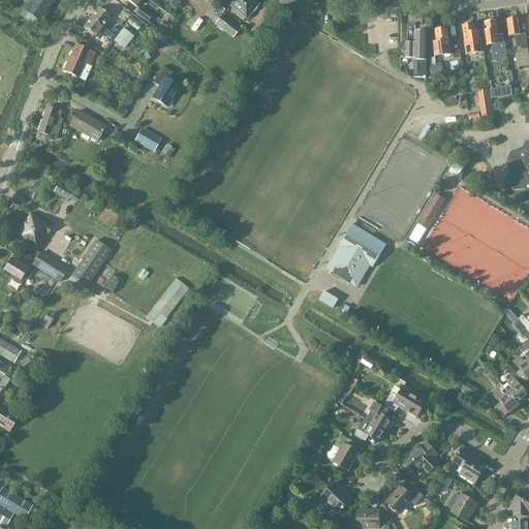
[(54,0),(32,0),(31,2),(29,1),(23,10),(40,23),(48,12),(47,11),(54,0)]
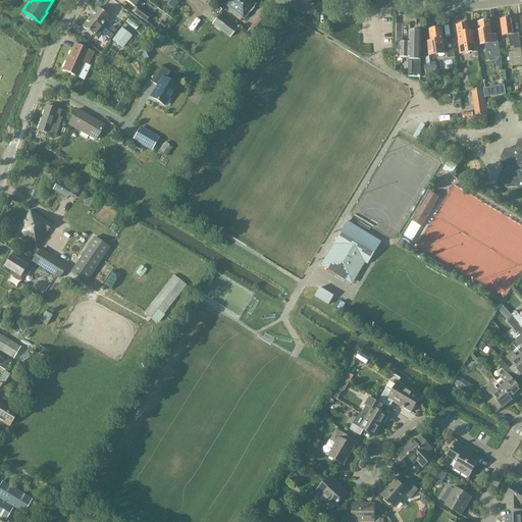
[(247,0),(227,0),(225,3),(243,17),(247,12),(250,11),(252,8),(252,6),(253,4),(247,0)]
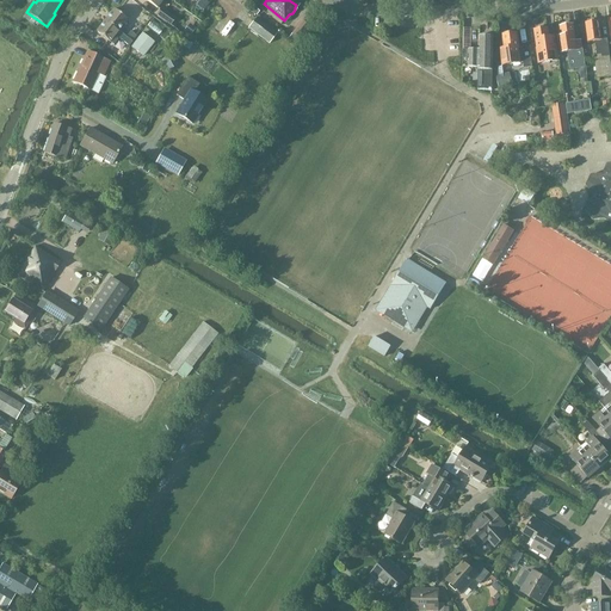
[(170,25),(174,19),(160,8),(155,16),(170,25)]
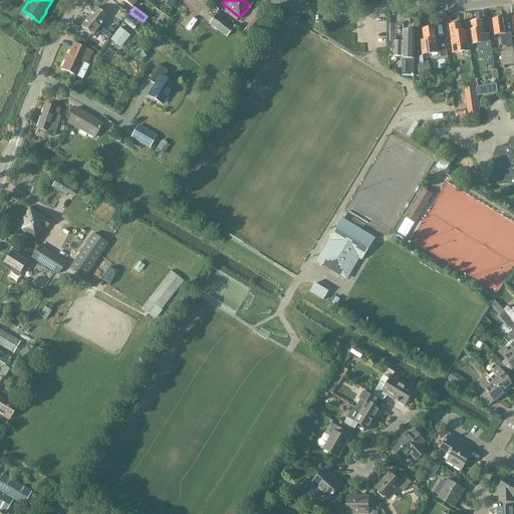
[(95,8),(87,17),(99,26),(106,17),(95,8)]
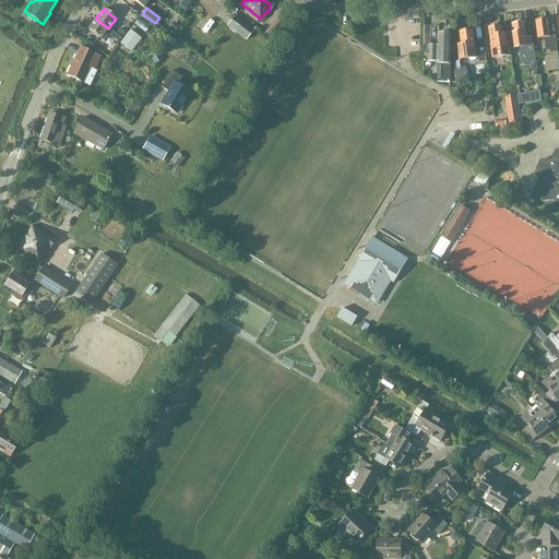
[(246,40),(252,32),(233,16),(226,26),(246,40)]
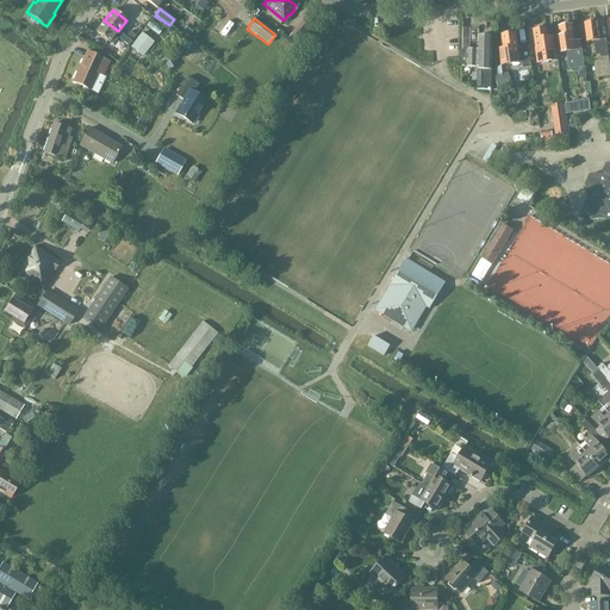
[(109,43),(118,31),(104,20),(95,32),(109,43)]
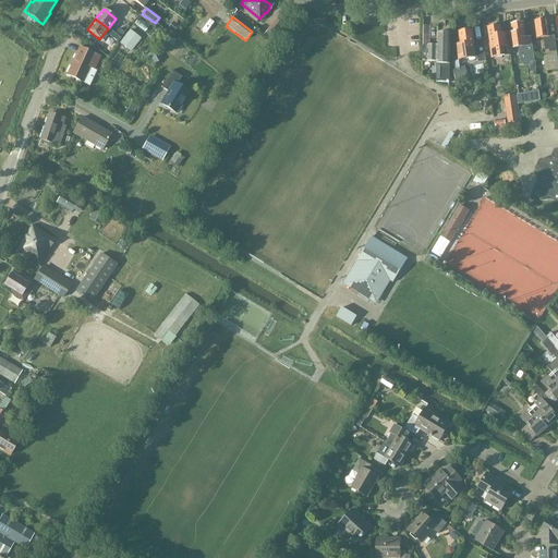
[(281,25),(275,20),(266,31),(274,36),(281,25)]
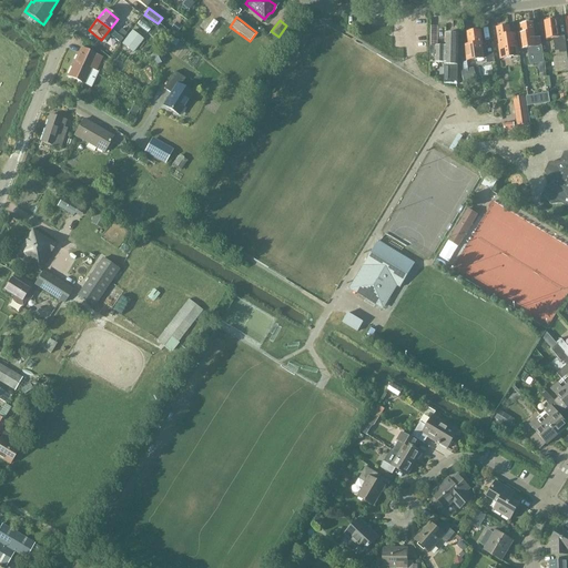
[(567,71),(567,66),(566,50),(564,37),(559,38),(556,20),(544,21),(547,39),(553,39),(555,52),(555,54),(551,54),(555,73),(567,71)]
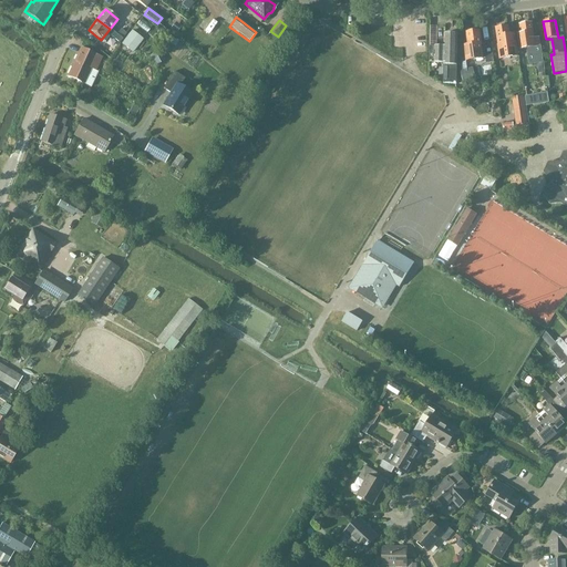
[(519,26),(521,33),(516,33),(518,51),(526,49),(528,64),(543,63),(539,40),(534,41),(532,23),(519,26)]
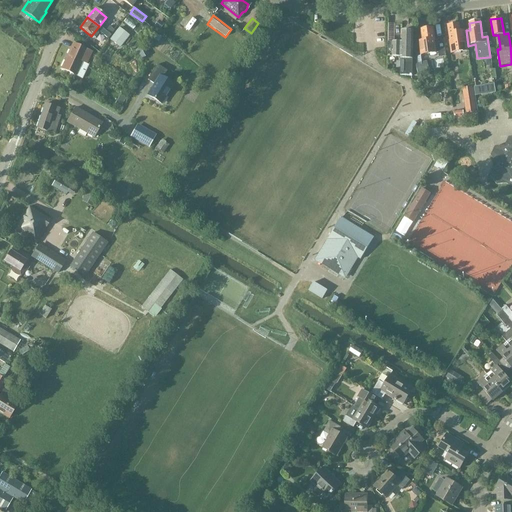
[(197,23),(192,29),(196,33),(202,27),(197,23)]
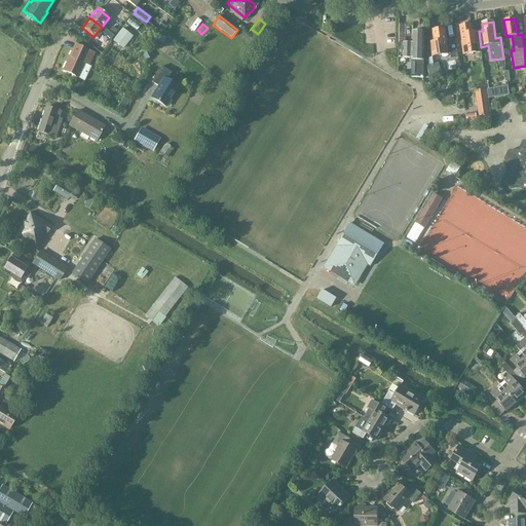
[(459,27),(462,41),(460,42),(462,55),(481,52),(479,40),(474,41),(472,25),(459,27)]
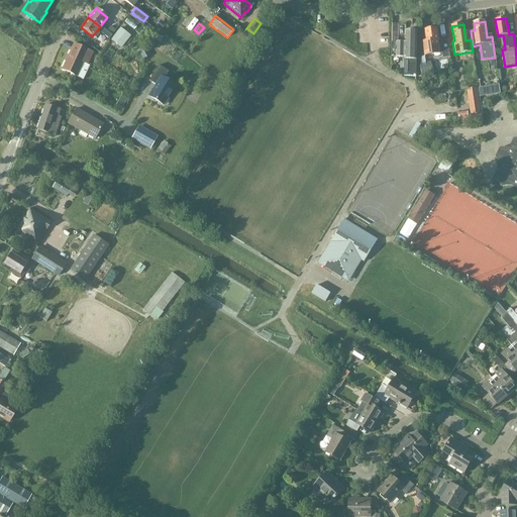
[(110,26),(106,31),(111,35),(114,30),(110,26)]
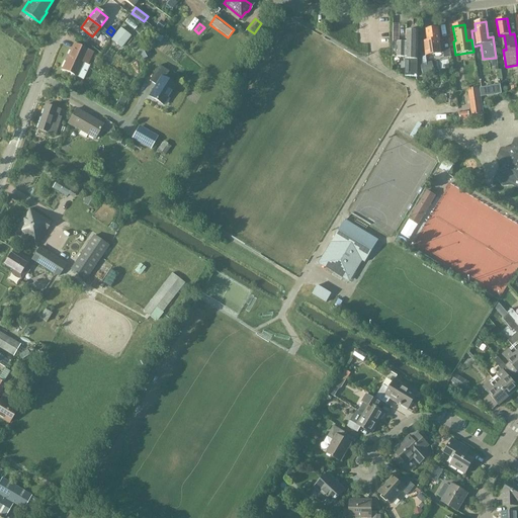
[(427,29),(426,29),(427,40),(423,41),(425,57),(435,55),(435,60),(444,59),(451,58),(448,39),(439,40),(438,28),(433,28),(432,27),(427,27),(427,29)]
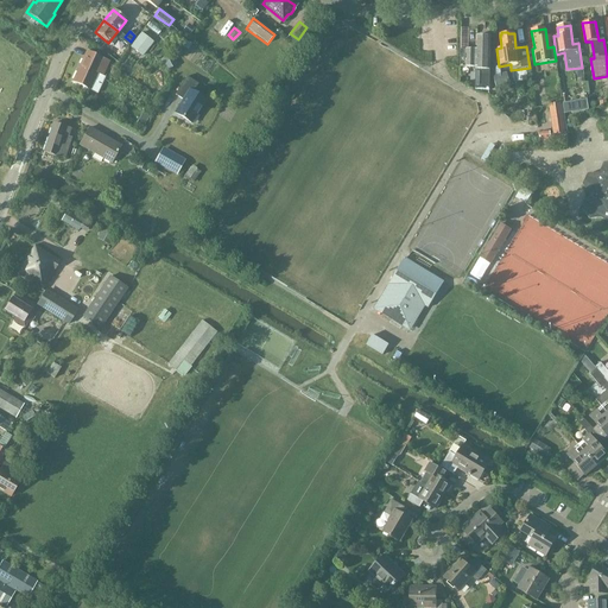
[(152,43),(141,33),(137,40),(131,48),(141,56),(152,43)]
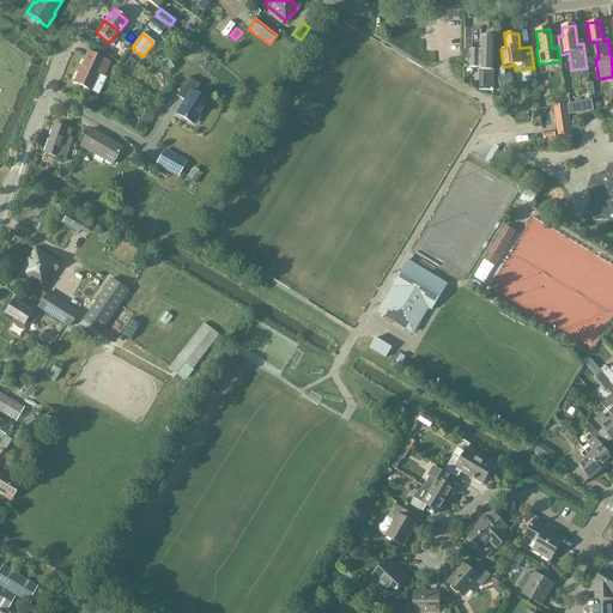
[(132,42),(126,37),(121,43),(127,47),(127,48),(128,46),(132,42)]
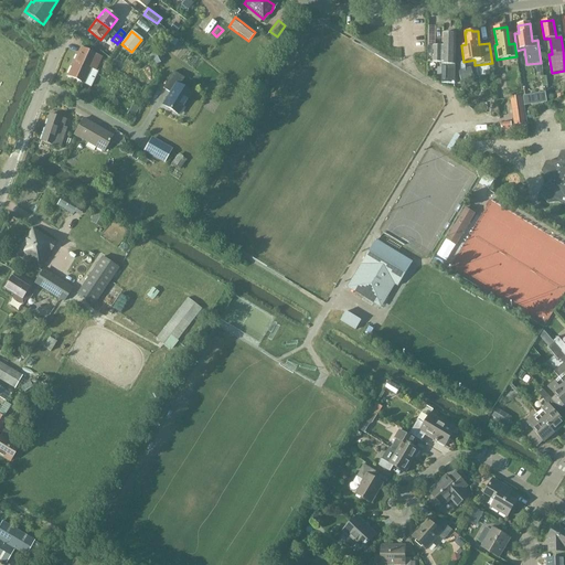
[(456,34),(444,34),(443,34),(443,46),(427,46),(427,63),(441,63),(441,84),(455,84),(456,34)]
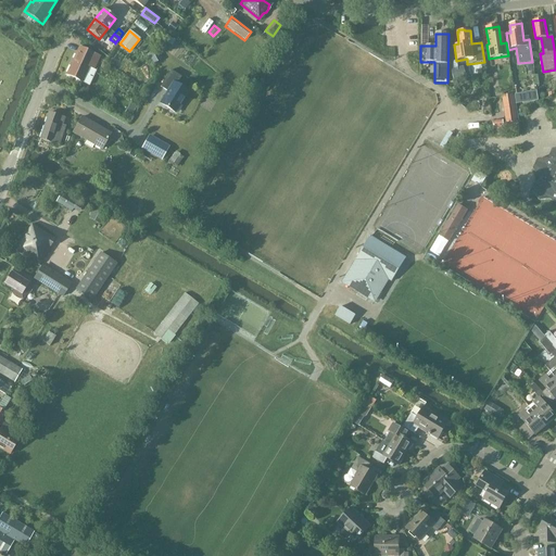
[(79,48),(66,75),(81,83),(89,86),(96,71),(93,70),(100,57),(79,48)]
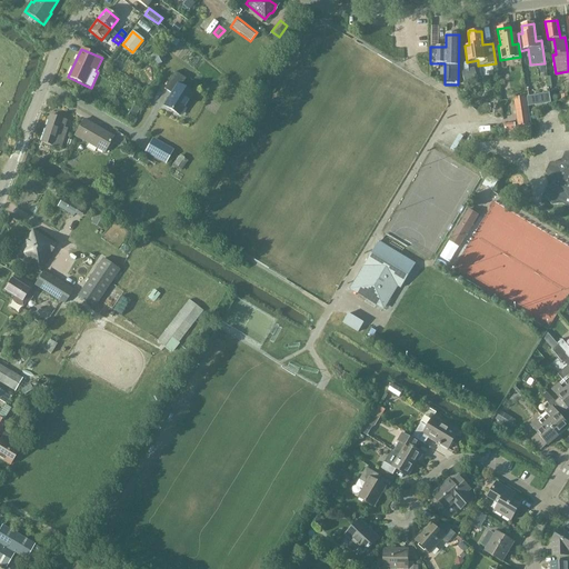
[(476,69),(462,72),(466,85),(478,81),(476,69)]
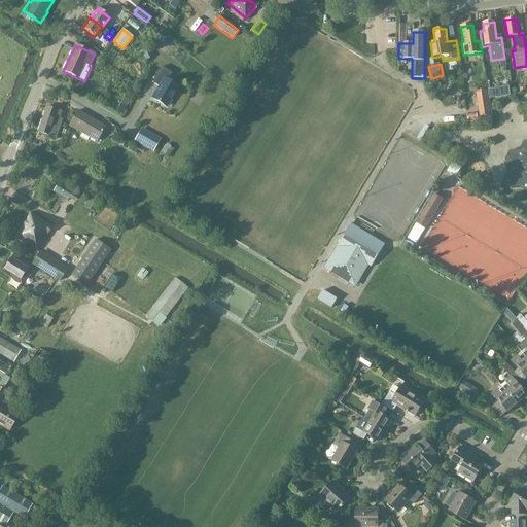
[(166,107),(178,88),(167,80),(171,73),(161,67),(151,82),(159,86),(151,99),(166,107)]
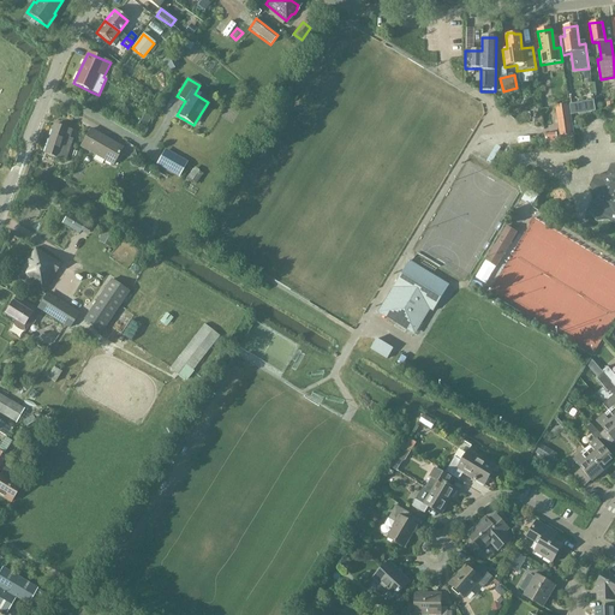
[(568,101),(569,113),(592,111),(592,99),(568,101)]
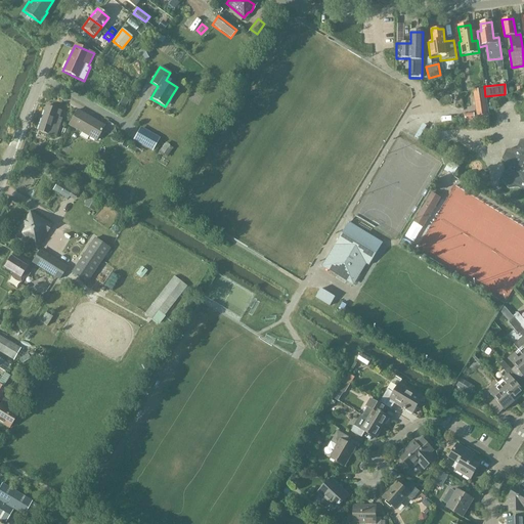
[(487,115),(483,89),(473,91),(477,116),(487,115)]
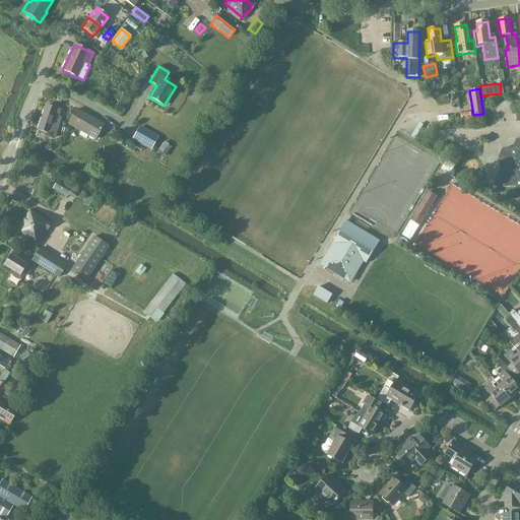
[(38,130),(54,136),(60,119),(53,117),(55,111),(45,108),(38,130)]
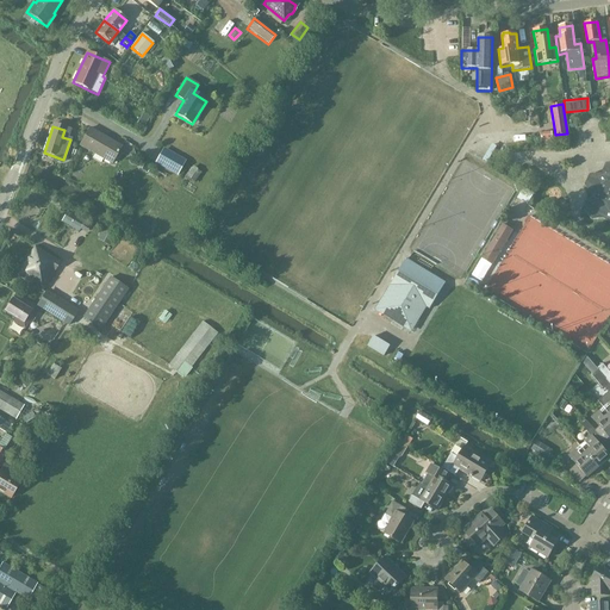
[(79,145),(111,165),(122,147),(89,129),(79,145)]
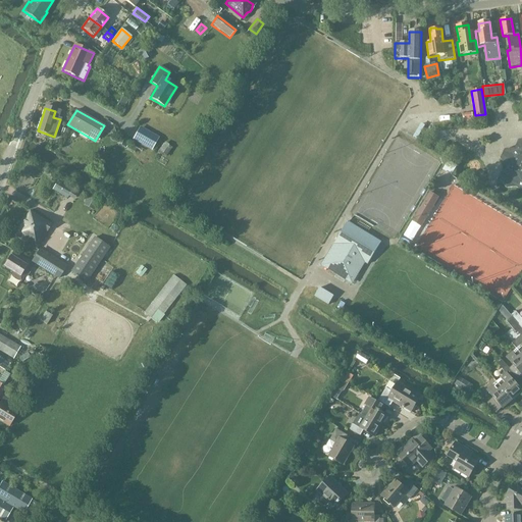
[(157,140),(139,129),(133,140),(151,150),(157,140)]
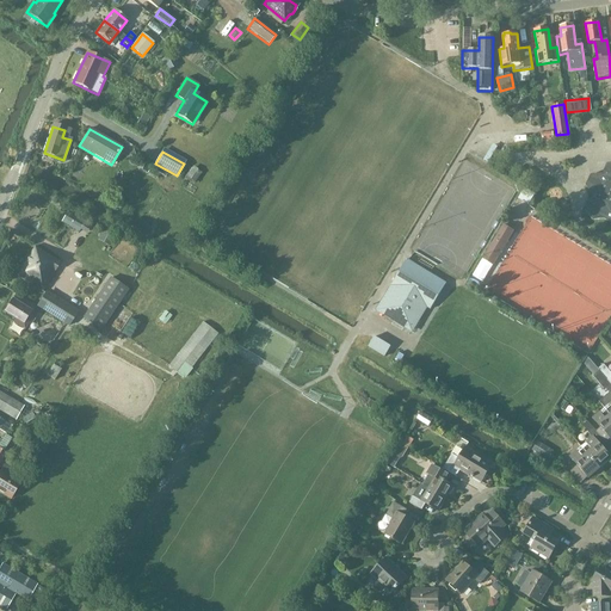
[(610,167),(590,170),(594,220),(610,218),(610,167)]
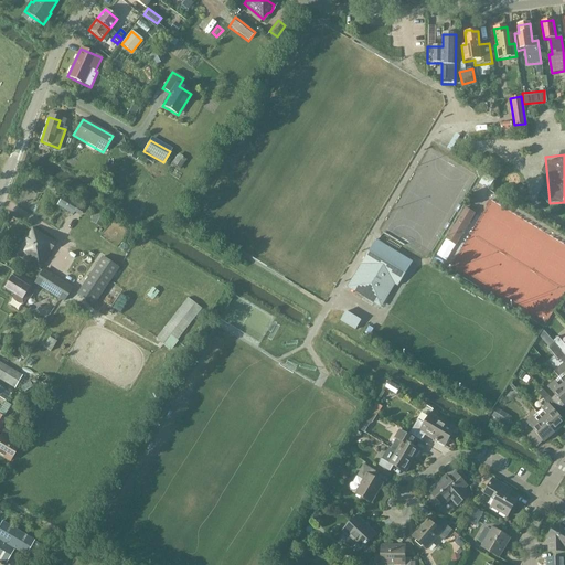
[(184,161),(177,156),(170,164),(179,171),(184,161)]
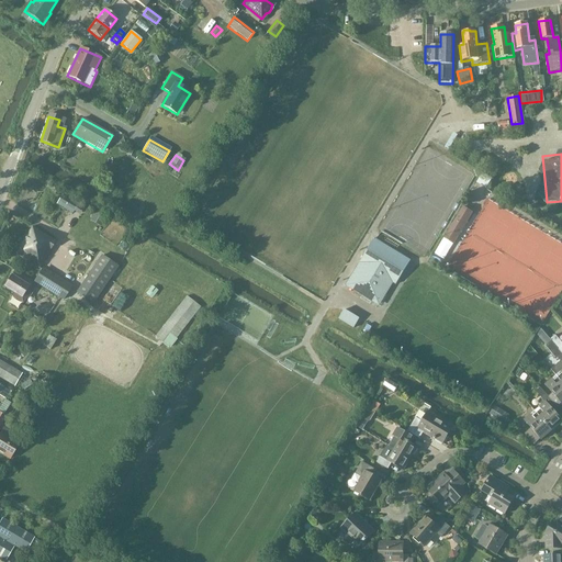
[(53,212),(71,223),(72,223),(76,217),(87,224),(92,214),(67,199),(66,202),(60,199),(53,212)]
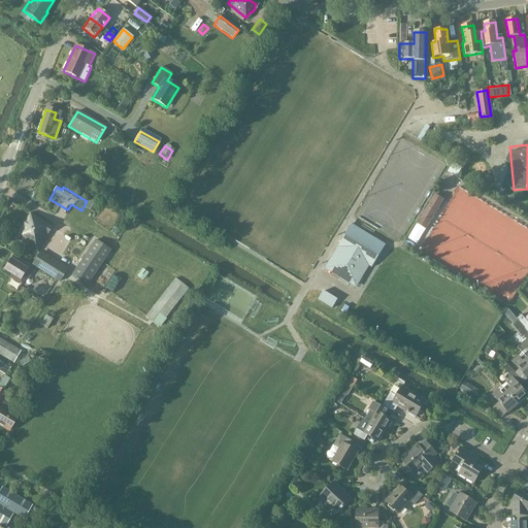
[(443,200),(434,195),(417,224),(426,229),(443,200)]
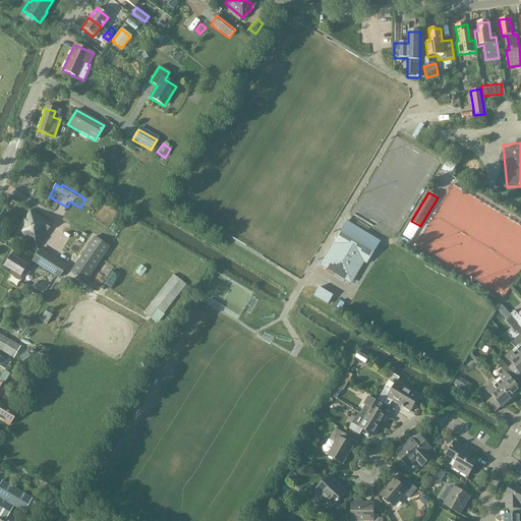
[(51,224),(30,211),(14,235),(36,248),(51,224)]
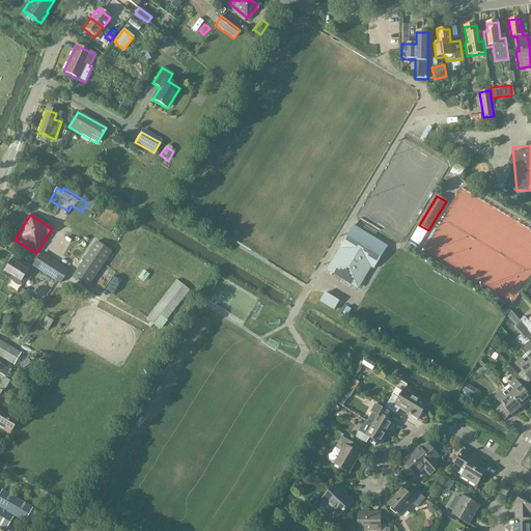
[(341,249),(328,272),(358,289),(371,268),(373,270),(388,246),(378,240),(354,226),(339,248),(341,249)]
